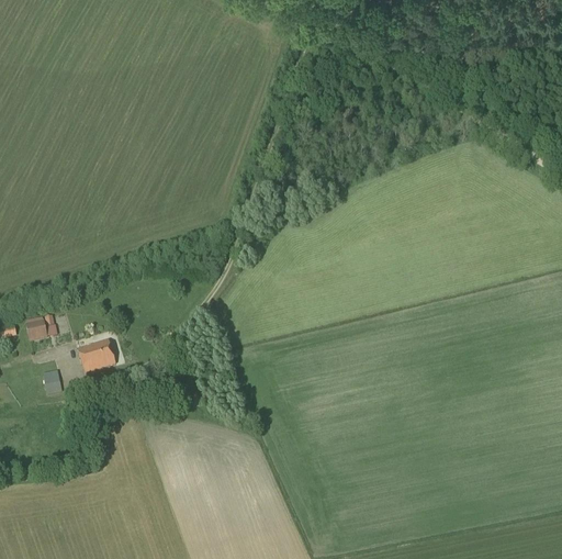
[(54,323),(53,314),(44,315),(46,325),(54,323)]
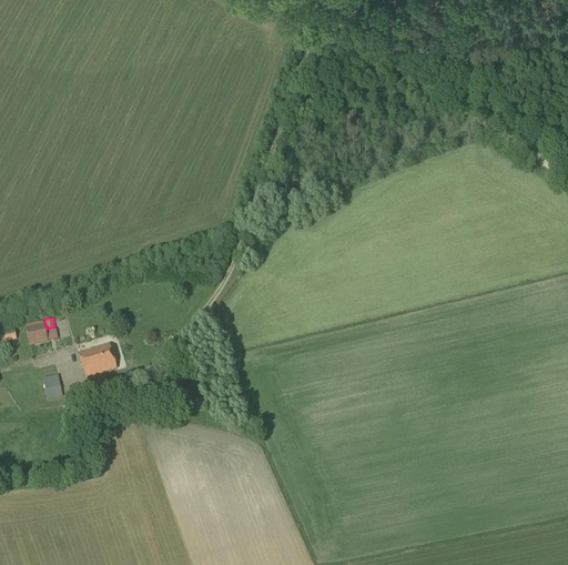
[(29,344),(48,341),(42,319),(26,322),(27,325),(26,325),(29,344)]
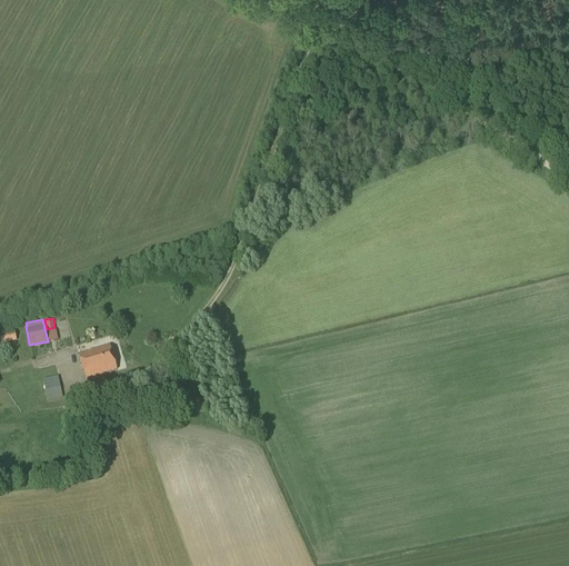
[(0,341),(17,338),(13,326),(0,328),(0,341)]
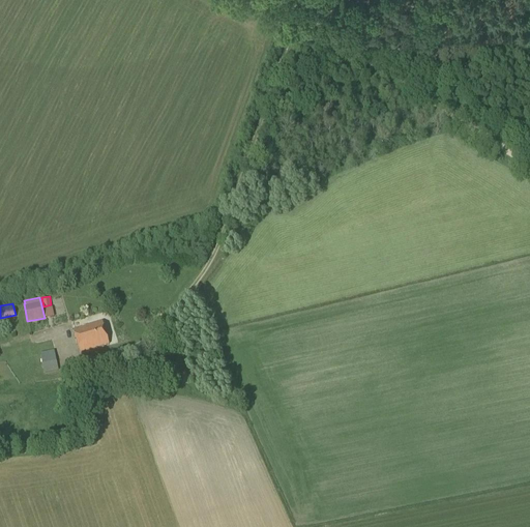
[(81,350),(109,342),(101,319),(74,327),(81,350)]
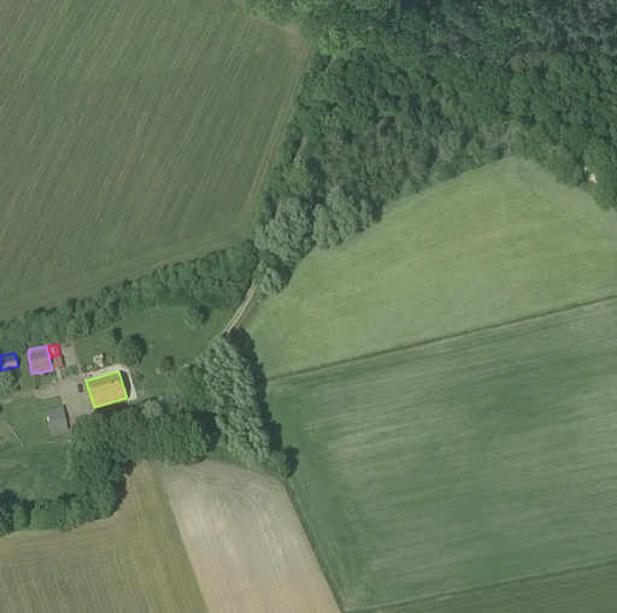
[(63,395),(43,400),(47,417),(66,412),(63,395)]
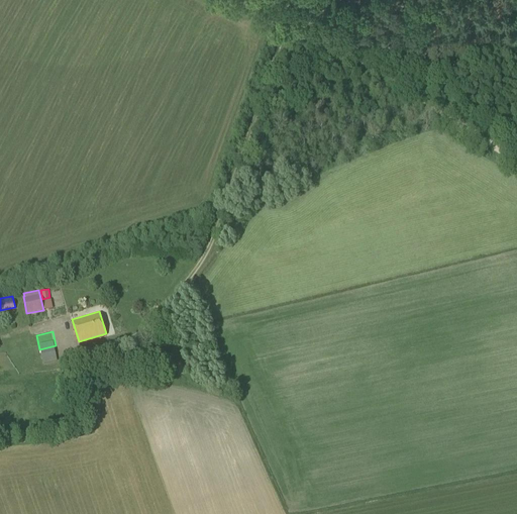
[(55,349),(41,351),(43,362),(57,358),(55,349)]
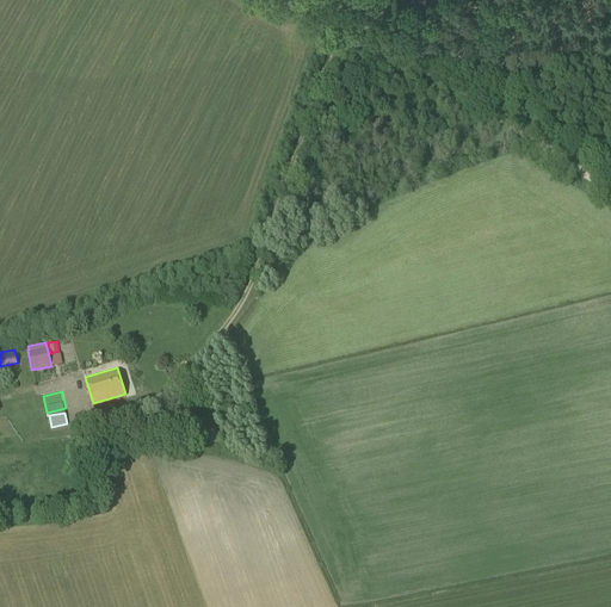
[(215,426),(208,428),(209,438),(217,437),(215,426)]
